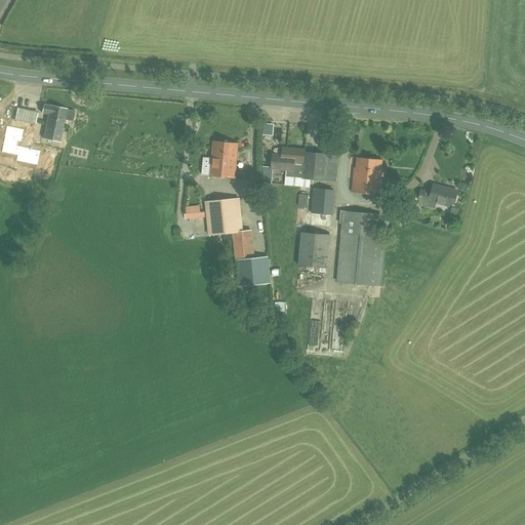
[(73,121),(75,111),(67,110),(50,106),(44,105),(42,113),(49,115),(44,138),(59,142),(65,120),(73,121)]
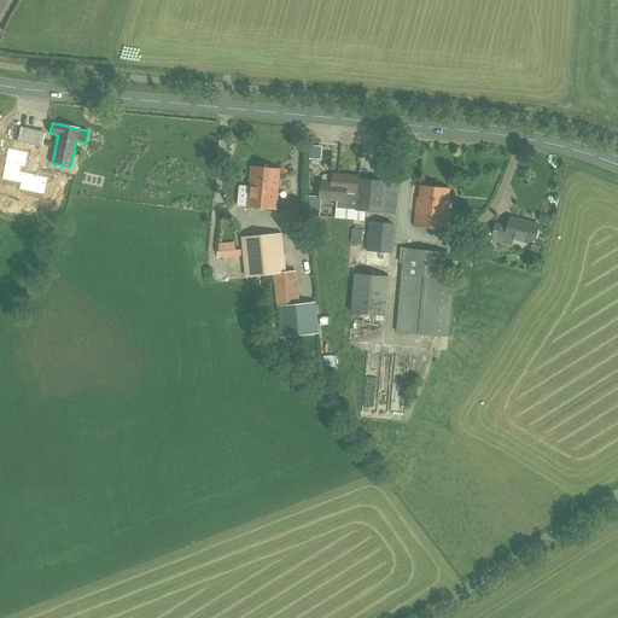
[(321,146),(310,145),(309,158),(321,158),(321,146)]
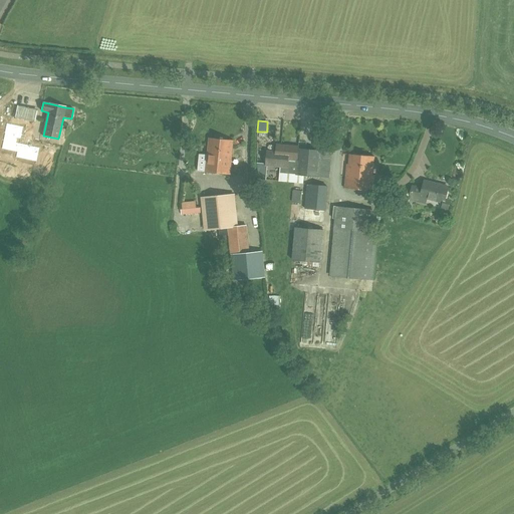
[(2,122),(1,158),(18,158),(17,166),(38,167),(39,147),(15,147),(15,146),(15,140),(18,140),(19,123),(2,122)]
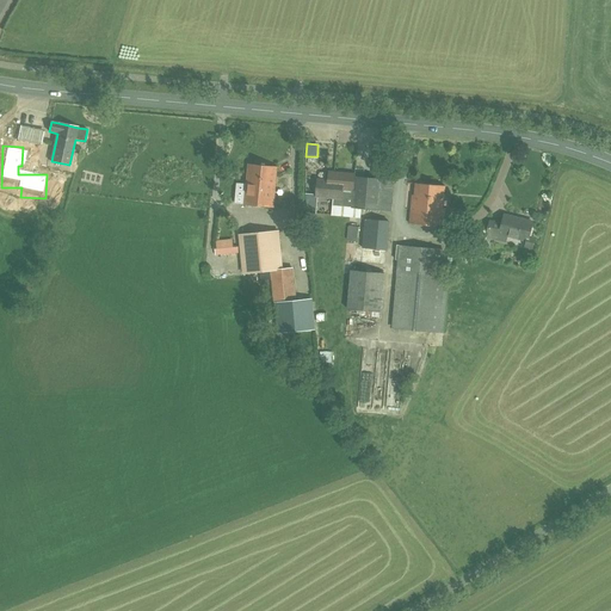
[(318,180),(316,196),(316,197),(318,197),(335,198),(334,213),(359,215),(363,209),(381,210),(383,180),(389,180),(392,150),(376,149),(374,180),(355,178),(356,174),(333,172),(333,181),(318,180)]
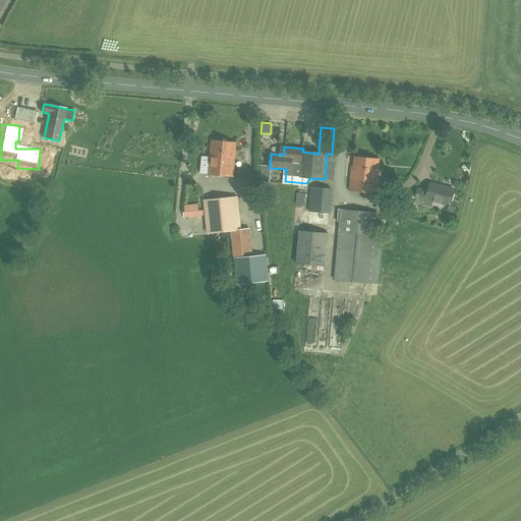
[(327,154),(325,179),(334,180),(336,157),(334,157),(334,155),(333,155),(335,129),(334,128),(332,154),(327,154)]
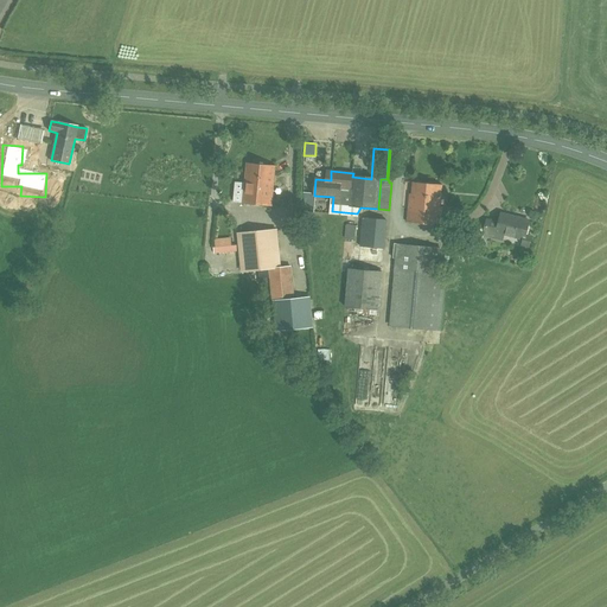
[(272,206),(276,166),(247,164),(243,203),(272,206)]
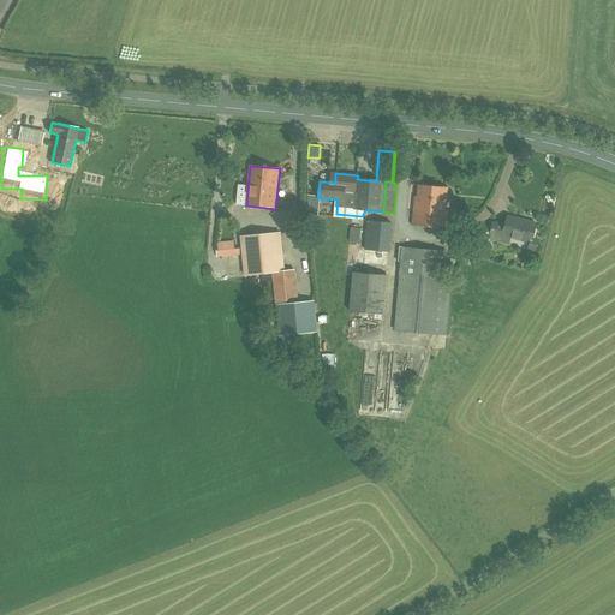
[(447,228),(449,209),(447,209),(448,187),(418,185),(417,196),(415,196),(412,225),(447,228)]
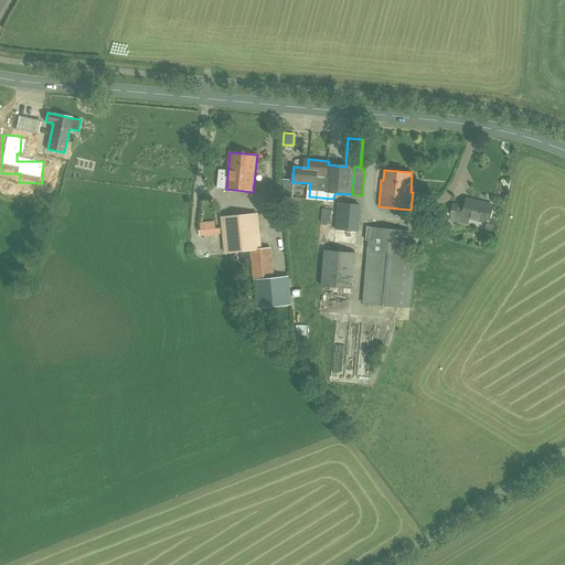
[(292,182),(292,181),(283,180),(284,194),(292,195),(294,182),(292,182)]
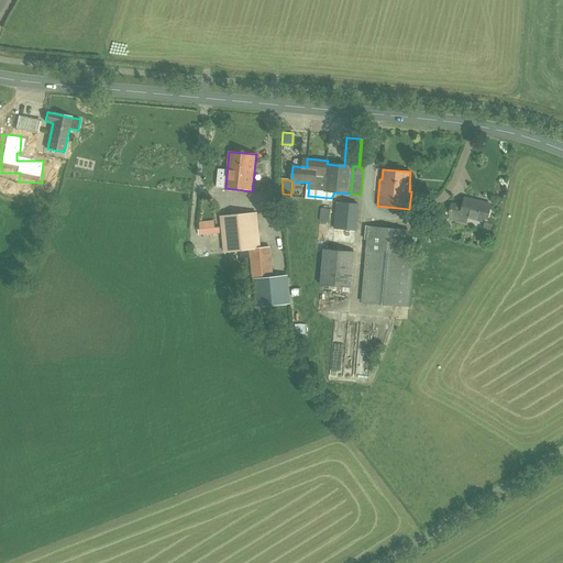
[(490,231),(493,222),(487,221),(490,205),(465,198),(463,207),(452,205),(449,218),(466,222),(468,218),(486,222),(484,230),(490,231)]
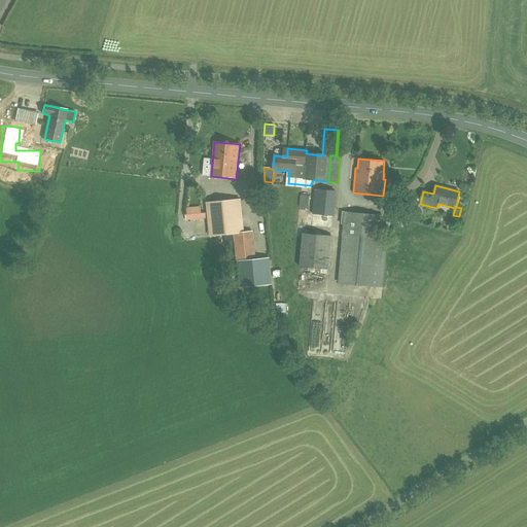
[(334,216),(337,190),(315,189),(313,214),(334,216)]
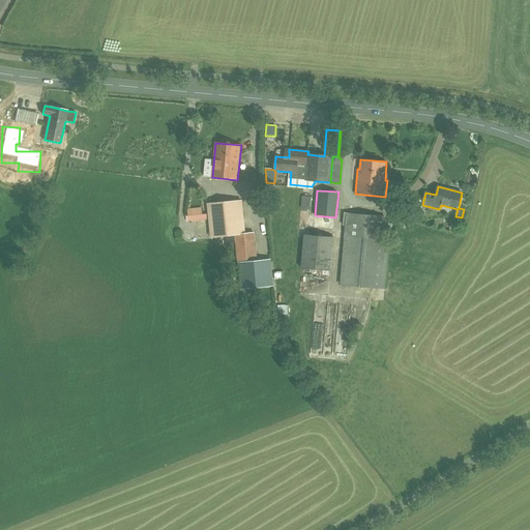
[(312,197),(302,196),(301,208),(311,209),(312,197)]
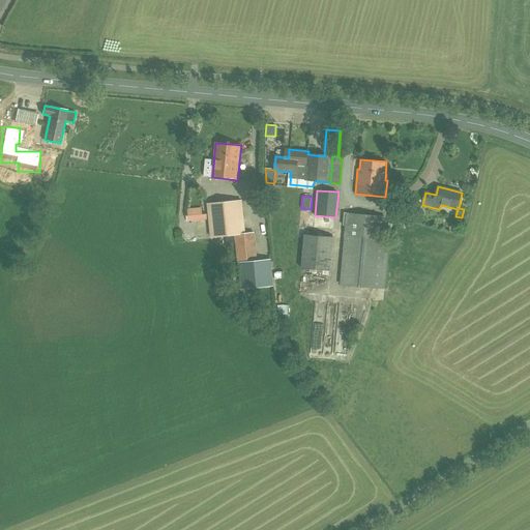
[(420,201),(407,198),(401,219),(415,224),(420,201)]
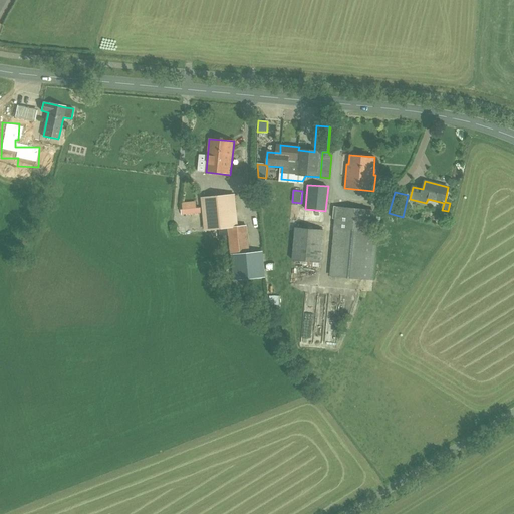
[(229,228),(231,255),(249,253),(246,226),(237,226),(234,195),(202,198),(205,230),(229,228)]
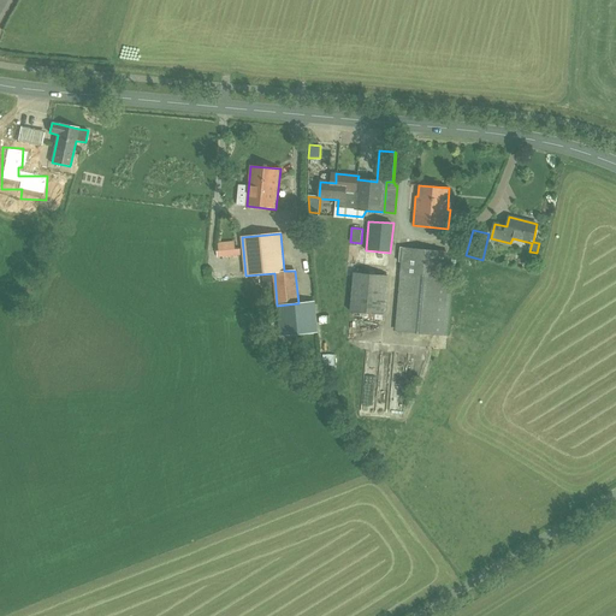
[(448,336),(455,253),(401,247),(400,262),(401,262),(396,331),(448,336)]
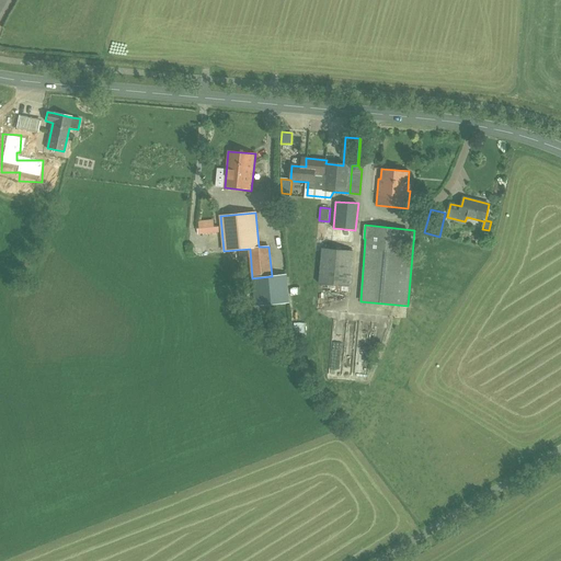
[(351,287),(354,251),(322,248),(319,283),(351,287)]
